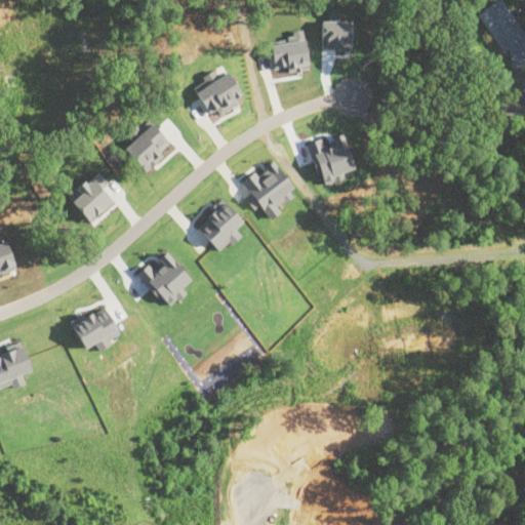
[(512,66),(524,64),(524,35),(502,0),(497,0),(478,12),(503,52),(510,51),(512,66)]
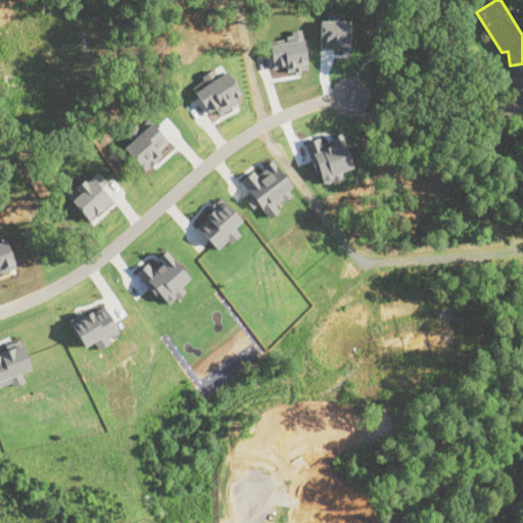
[(226,70),(217,76),(212,68),(200,75),(203,80),(192,85),(209,115),(241,98),(226,70)]
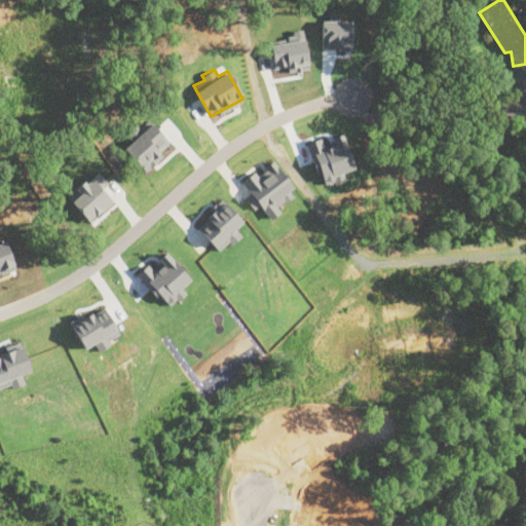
[(132,140),(123,148),(144,170),(172,144),(148,118),(138,127),(135,124),(124,134),(132,140)]
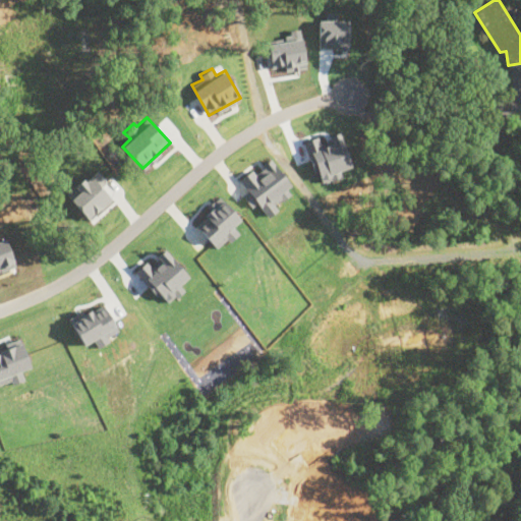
[(239,179),(248,191),(243,195),(251,207),(257,203),(268,217),(278,209),(275,205),(293,190),(270,160),(254,172),(252,169),(239,179)]
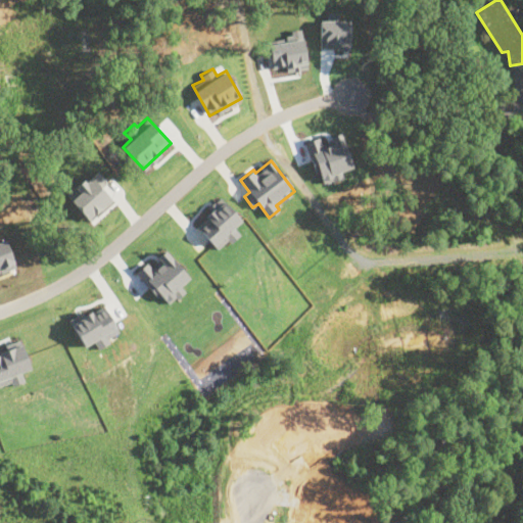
[(101,187),(107,181),(95,169),(66,195),(91,222),(113,200),(101,187)]
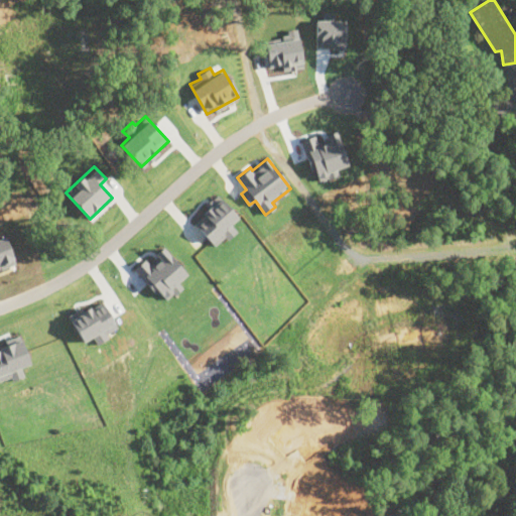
[(237,230),(231,224),(238,217),(220,197),(192,221),(214,245),(224,237),(226,240),(237,230)]
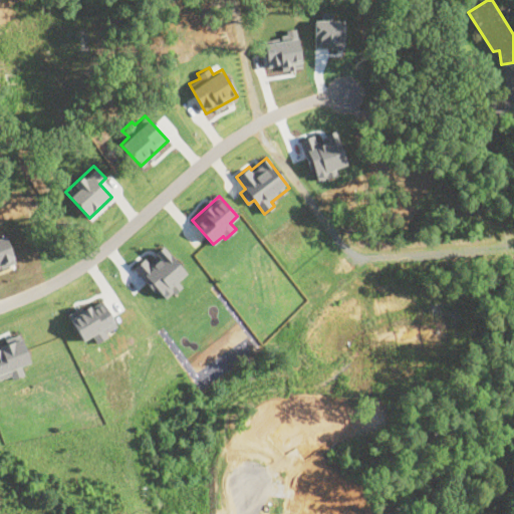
[(144,257),(133,267),(164,301),(181,285),(177,280),(186,272),(164,247),(148,261),(144,257)]
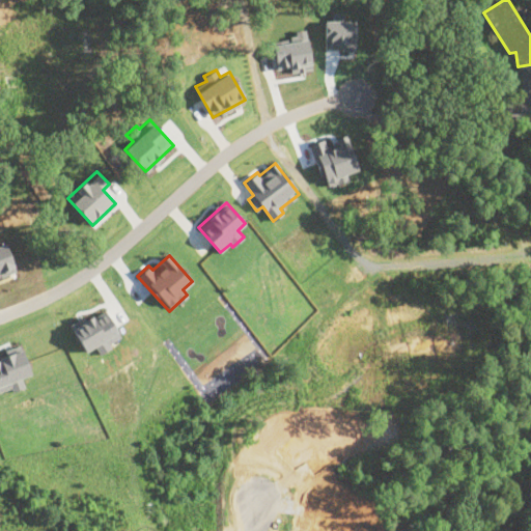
[(99,352),(122,338),(105,309),(82,322),(80,317),(70,324),(85,352),(95,345),(99,352)]
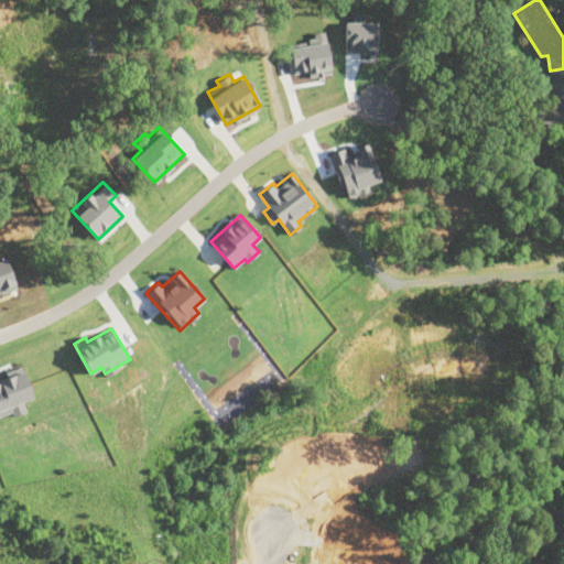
[(23,400),(32,398),(23,370),(0,377),(0,418),(26,410),(23,400)]
